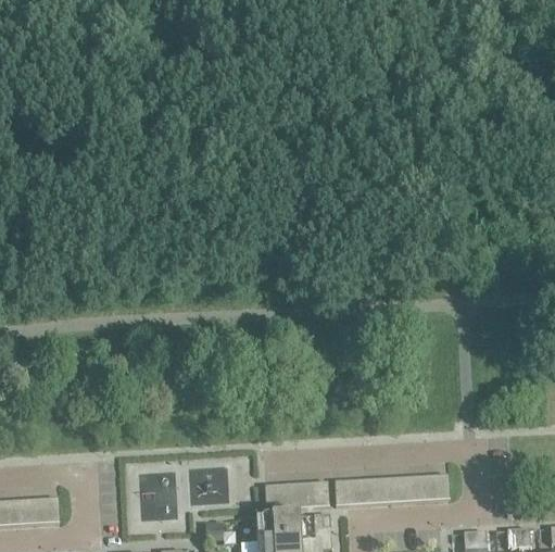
[(449,474),(436,475),(437,499),(450,499),(449,474)]
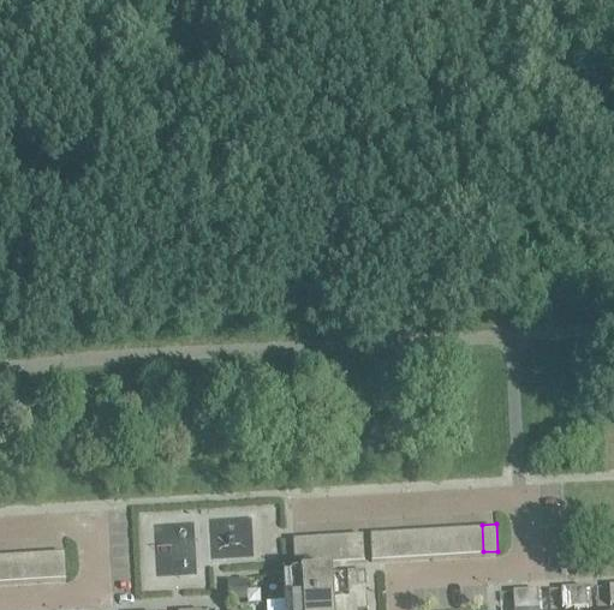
[(482,525),(468,526),(469,552),(483,551),(482,525)]
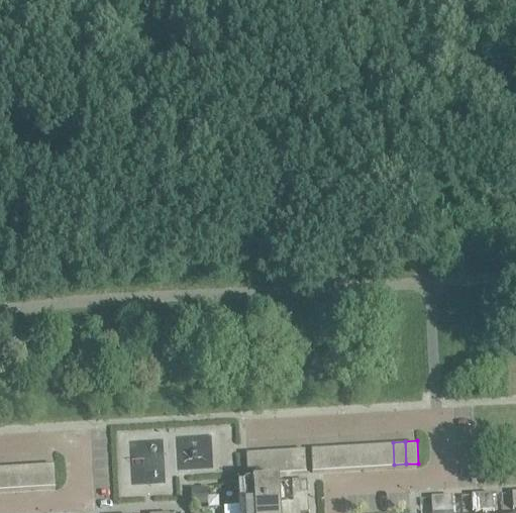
[(381,442),(370,443),(371,466),(383,466),(381,442)]
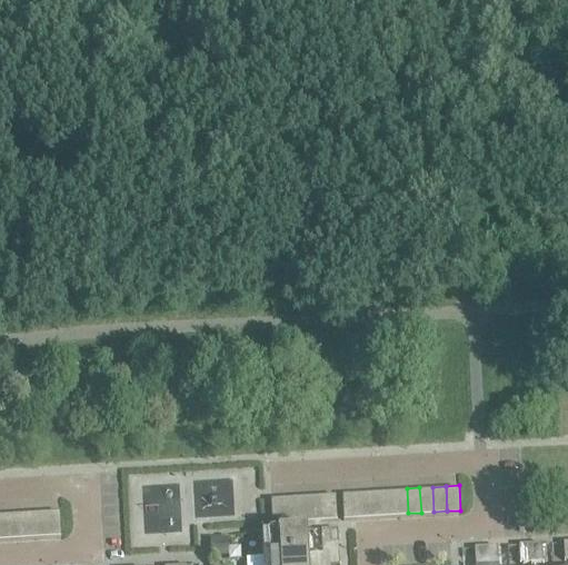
[(432,487),(419,487),(421,513),(434,512),(432,487)]
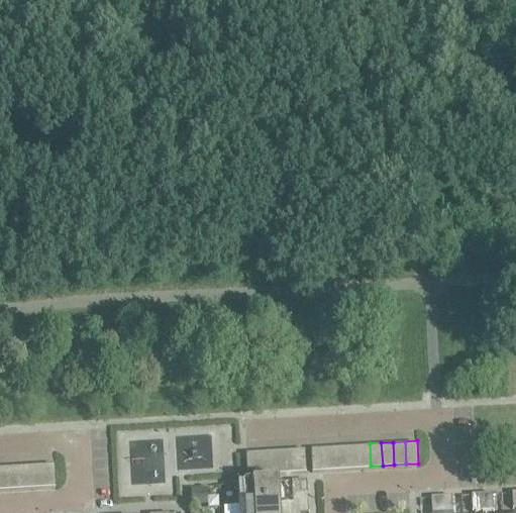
[(370,443),(357,444),(358,467),(371,466),(370,443)]
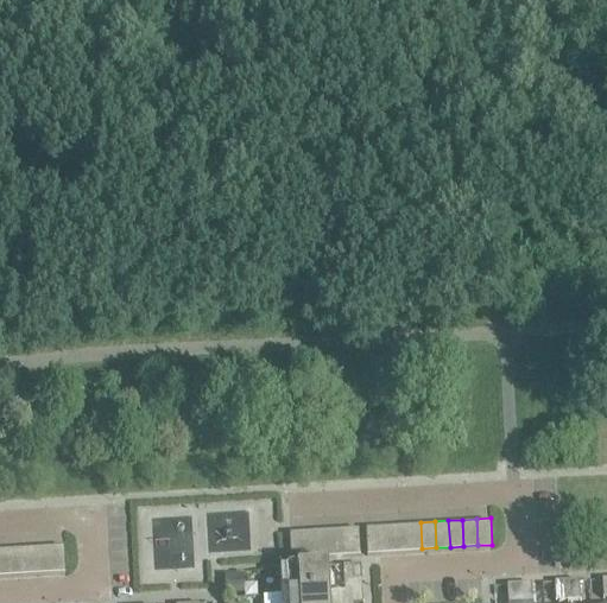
[(408,522),(393,524),(394,550),(409,550),(408,522)]
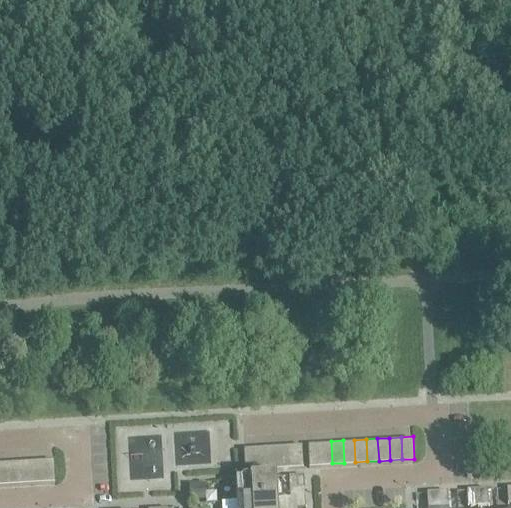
[(354,440),(343,440),(344,463),(355,462),(354,440)]
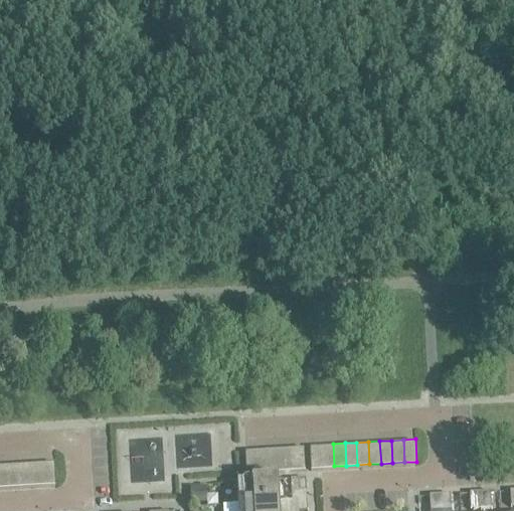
[(333,444),(321,445),(323,467),(334,466),(333,444)]
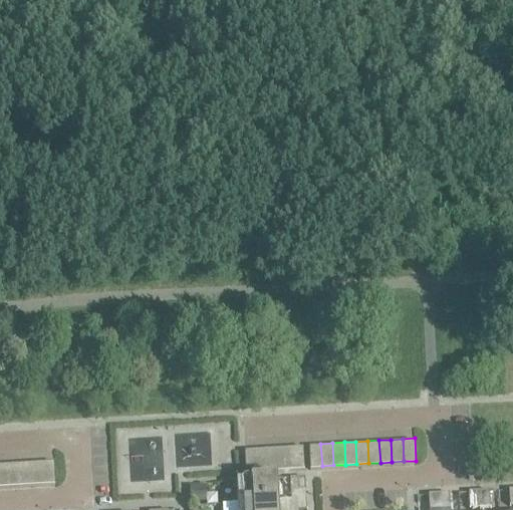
[(322,466),(320,444),(309,445),(310,467),(322,466)]
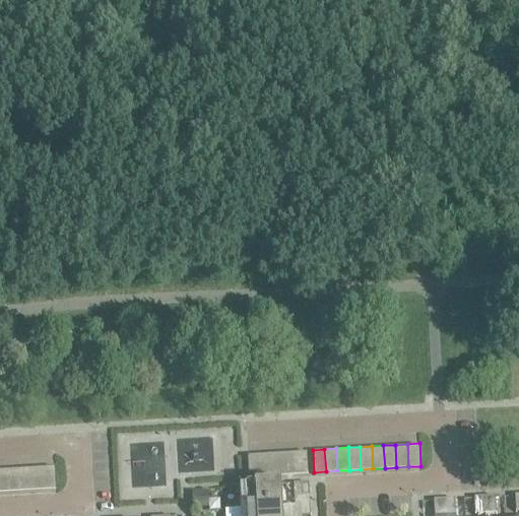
[(306,450),(294,451),(296,473),(308,472),(306,450)]
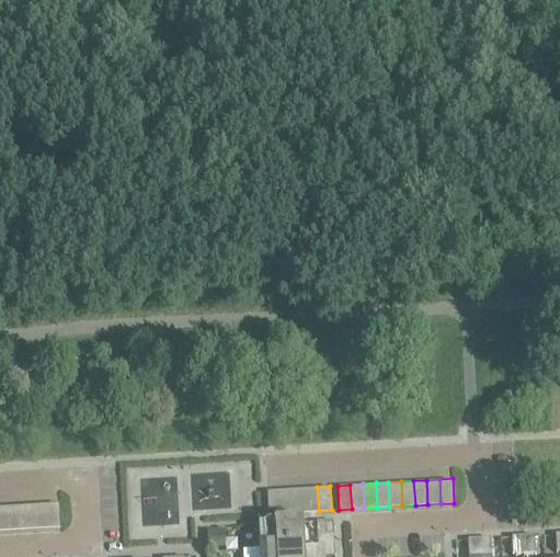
[(305,487),(292,488),(294,512),(306,512),(305,487)]
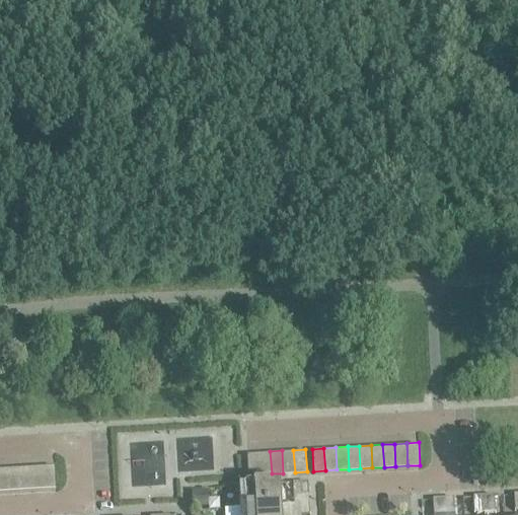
[(293,450),(282,450),(283,473),(295,472),(293,450)]
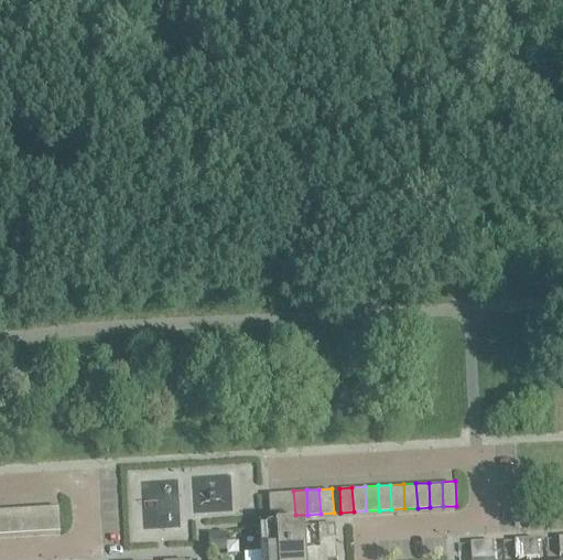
[(293,491),(281,492),(282,516),(295,515),(293,491)]
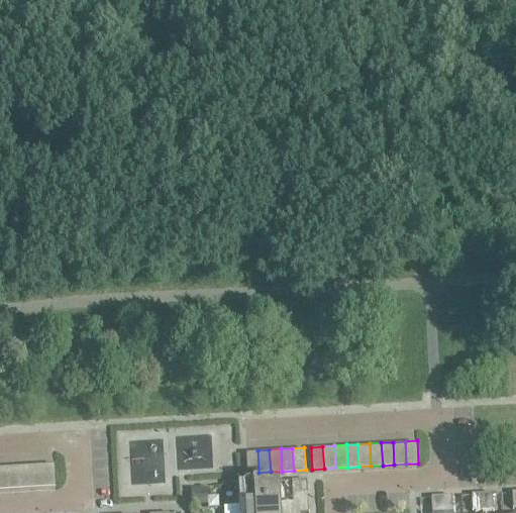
[(259,473),(258,450),(245,450),(246,474),(259,473)]
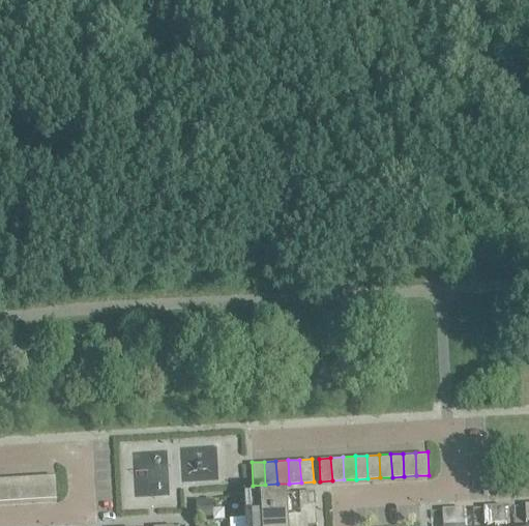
[(55,474),(42,475),(45,498),(57,497),(55,474)]
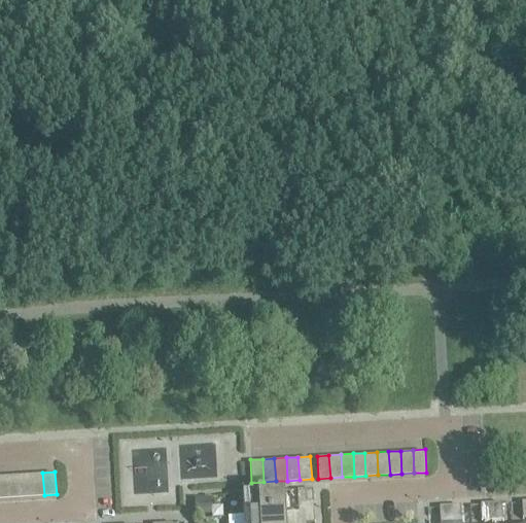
[(31,473),(19,474),(21,496),(32,496),(31,473)]
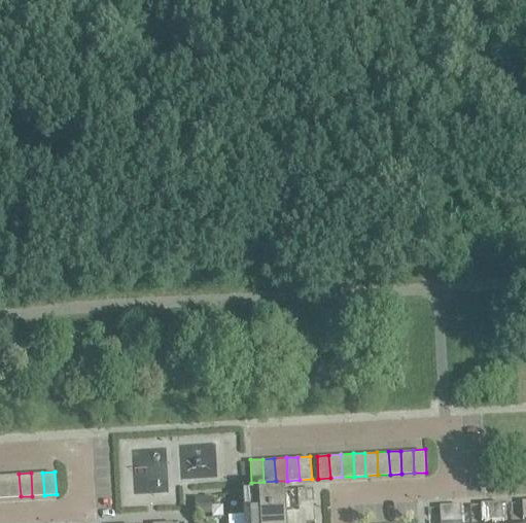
[(42,473),(31,473),(32,496),(44,495),(42,473)]
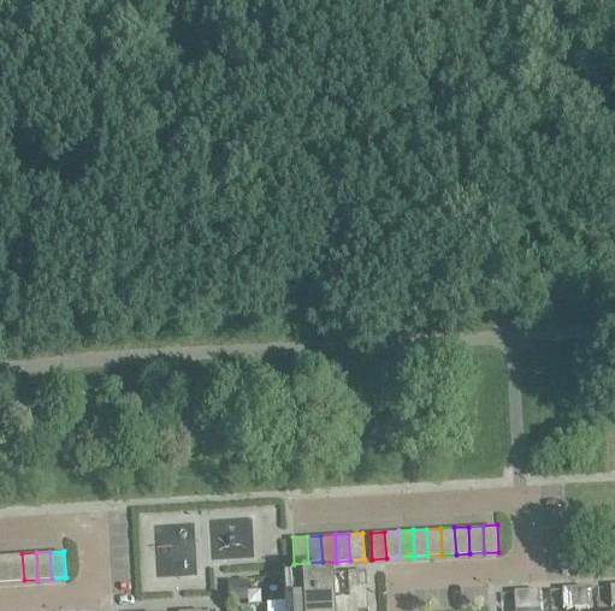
[(22,553),(9,555),(10,581),(24,580),(22,553)]
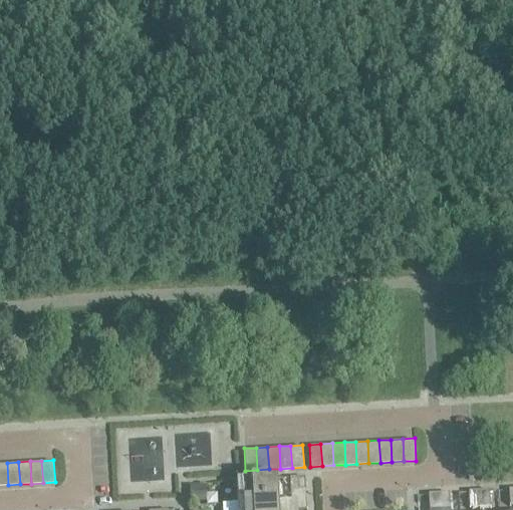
[(237,481),(238,500),(276,497),(275,477),(236,479),(236,481),(237,481)]
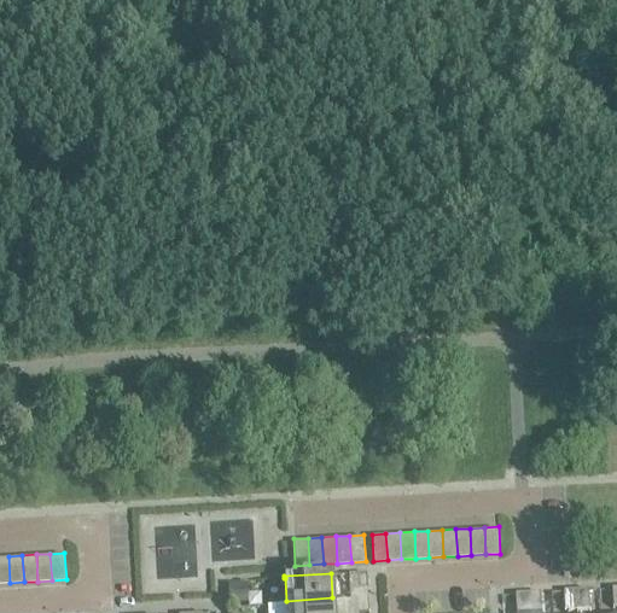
[(248,581),(228,582),(228,600),(249,600),(248,581)]
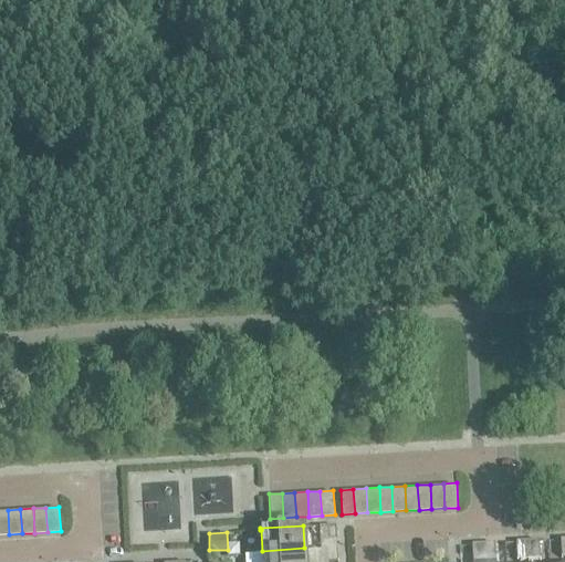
[(321,548),(326,547),(337,545),(336,537),(320,538),(321,548)]
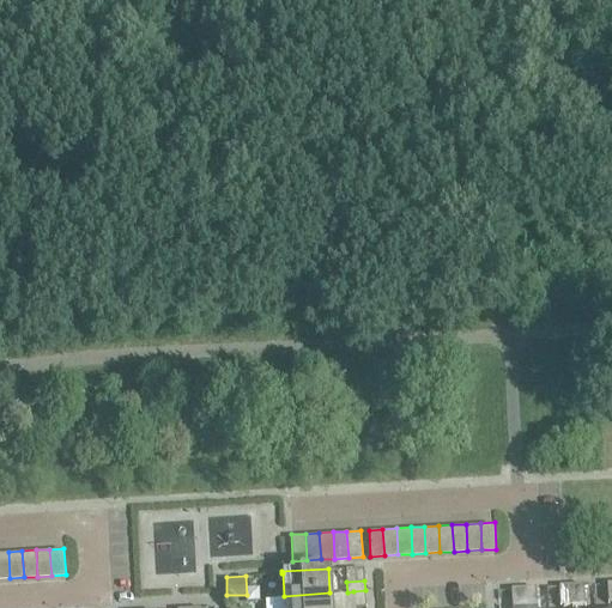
[(583,582),(571,583),(573,602),(585,601),(583,582)]
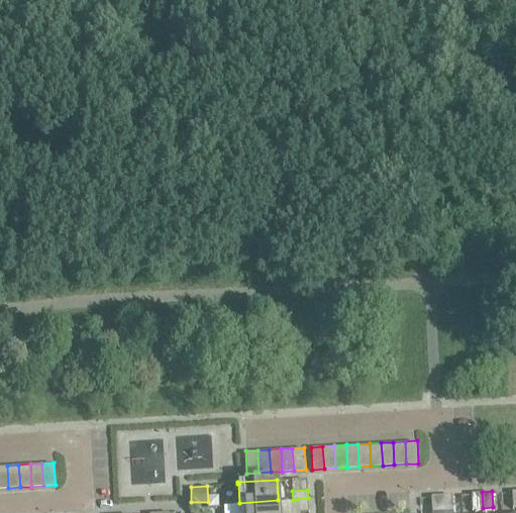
[(483,508),(482,492),(471,492),(472,509),(483,508)]
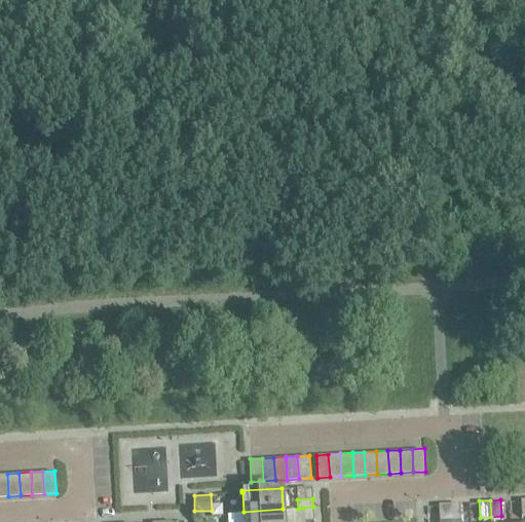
[(450,520),(449,502),(439,504),(440,520),(450,520)]
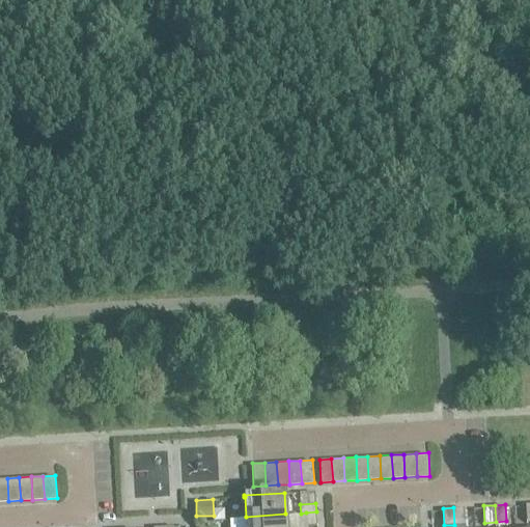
[(464,507),(453,507),(454,525),(465,524),(464,507)]
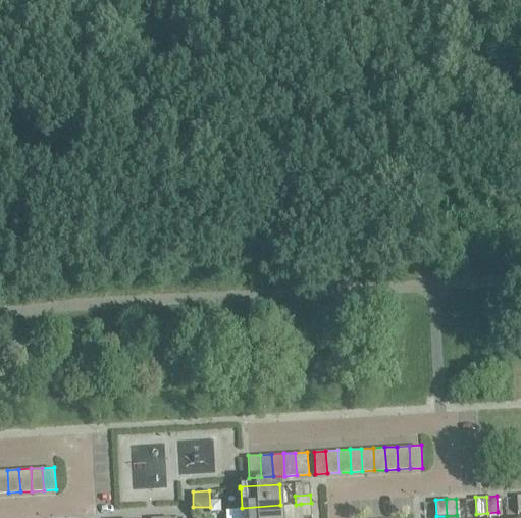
[(301,504),(302,516),(311,515),(311,503),(301,504)]
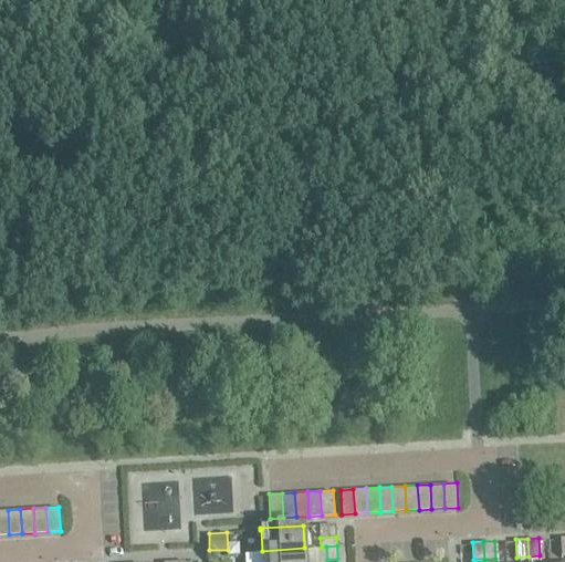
[(262,551),(262,561),(305,561),(304,548),(262,551)]
